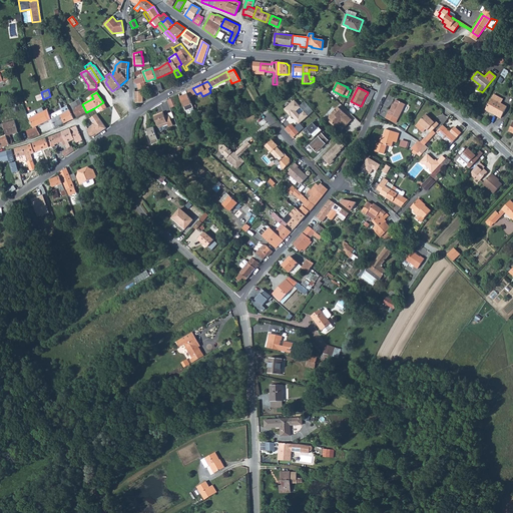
[(494,94),(485,110),(501,118),(505,110),(507,107),(501,104),(503,99),(494,94)]
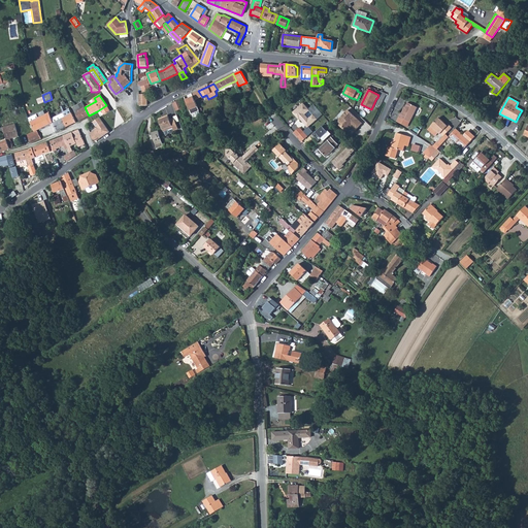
[(180,100),(173,103),(176,110),(184,108),(180,100)]
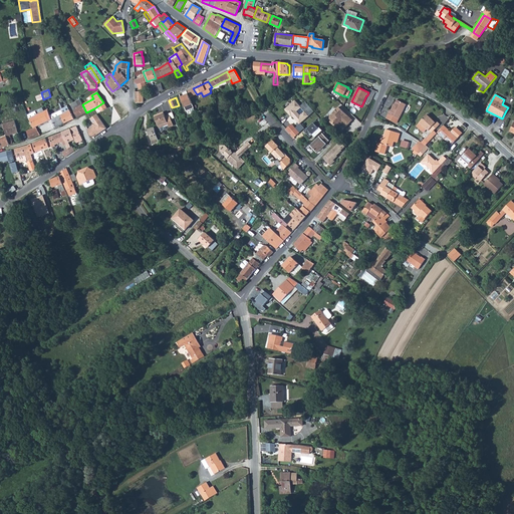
[(191,97),(182,100),(187,110),(195,107),(191,97)]
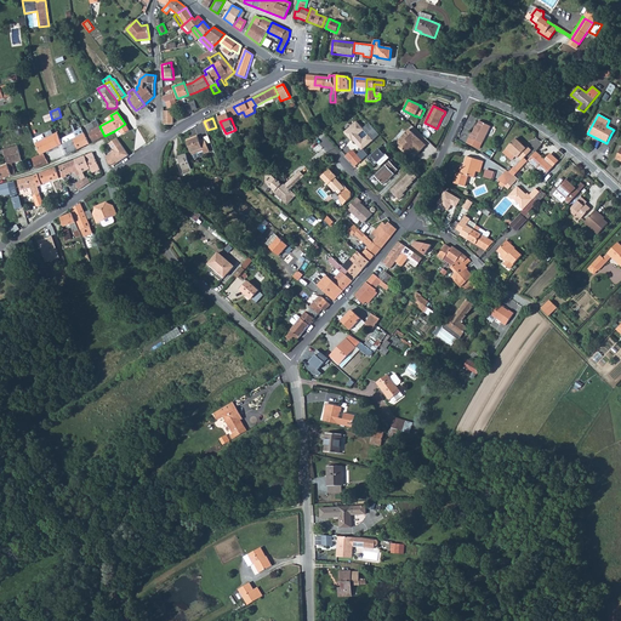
[(90,124),(85,126),(90,136),(92,135),(91,131),(100,126),(96,120),(90,124)]
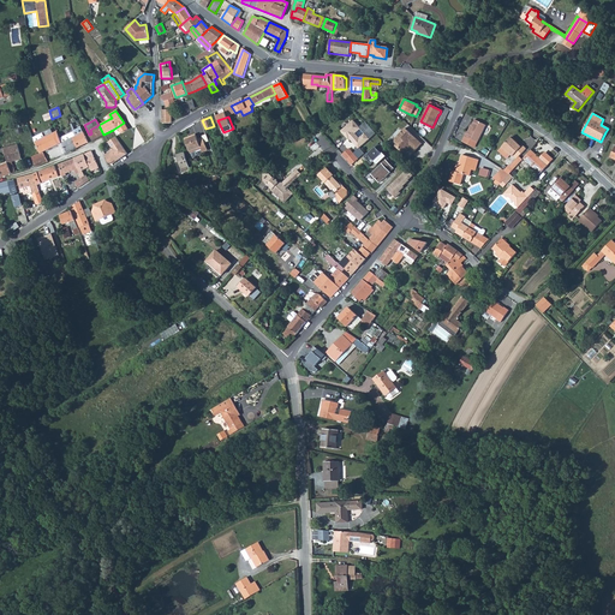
[(467,132),(465,136),(478,142),(487,125),(475,119),(469,132),(467,132)]
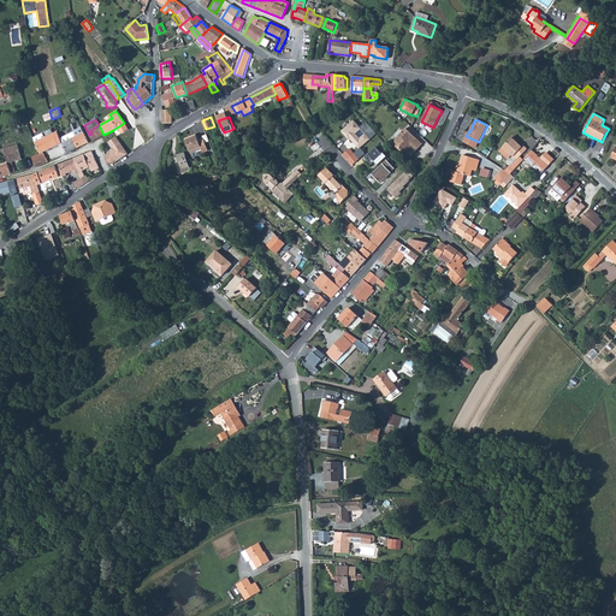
[(354,120),(342,131),(349,140),(350,138),(353,142),(354,141),(356,143),(355,144),(359,148),(377,134),(366,122),(360,128),(354,120)]
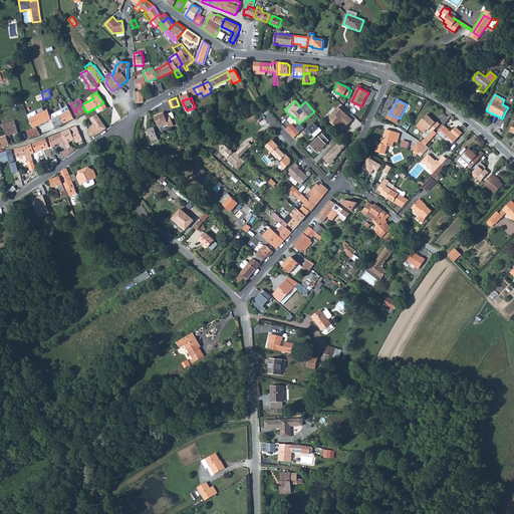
[(167,101),(163,103),(166,111),(171,109),(167,101)]
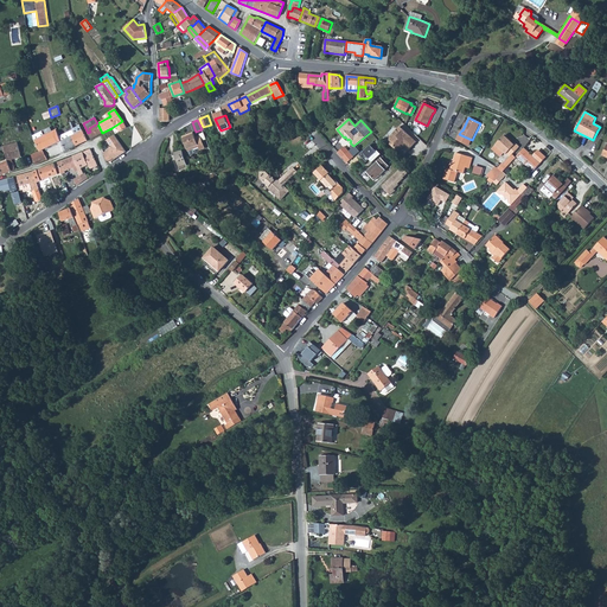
[(90,132),(88,133),(91,139),(102,133),(97,123),(89,128),(90,132)]
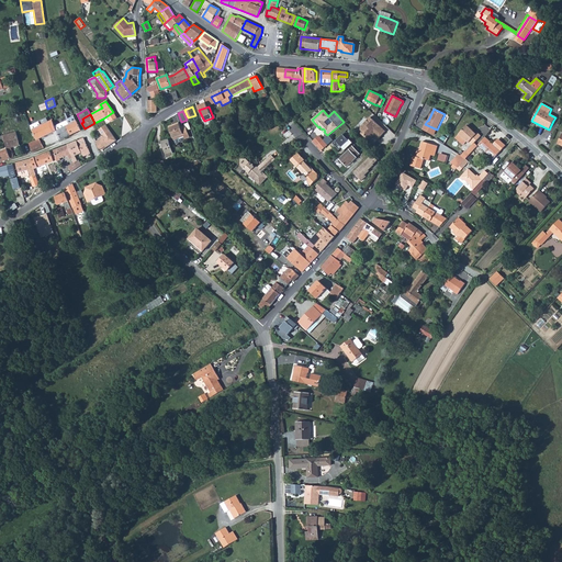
[(68,125),(66,126),(70,135),(81,131),(76,121),(74,117),(67,121),(68,125)]
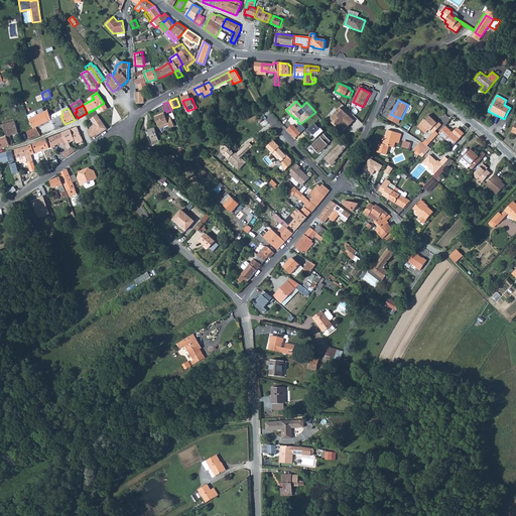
[(340,108),(334,115),(336,117),(332,120),(336,123),(334,125),(339,129),(342,125),(345,125),(348,128),(354,121),(340,108)]
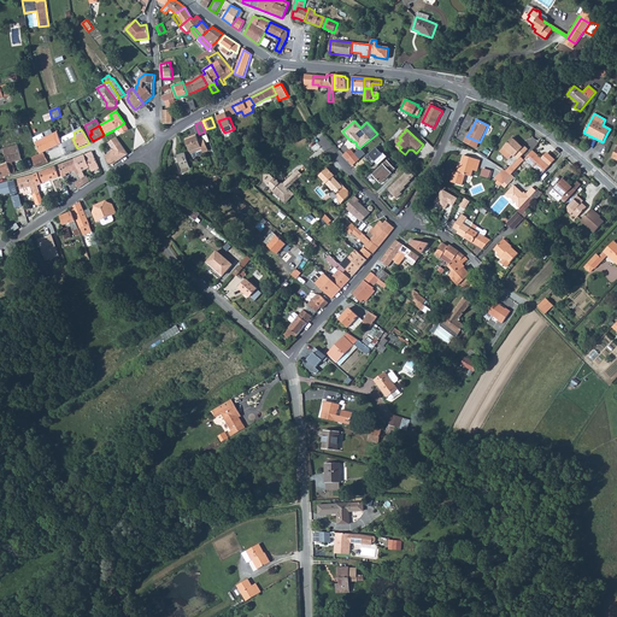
[(33,139),(35,142),(41,154),(43,153),(62,144),(60,139),(57,131),(45,137),(42,134),(33,139)]
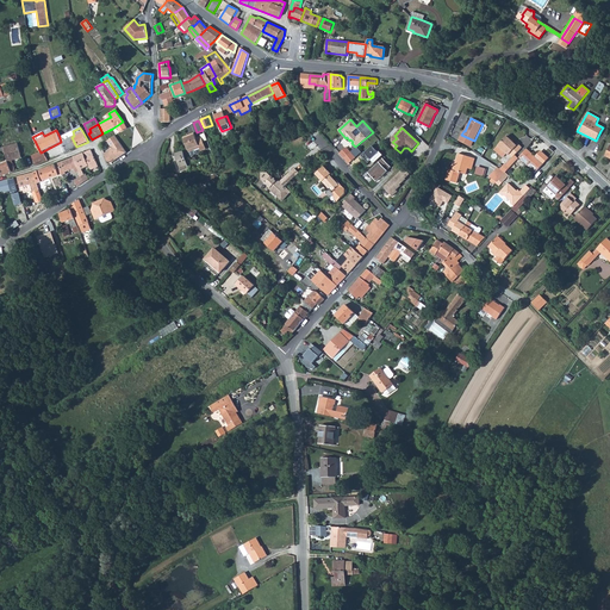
[(69,132),(60,137),(61,142),(72,137),(69,132)]
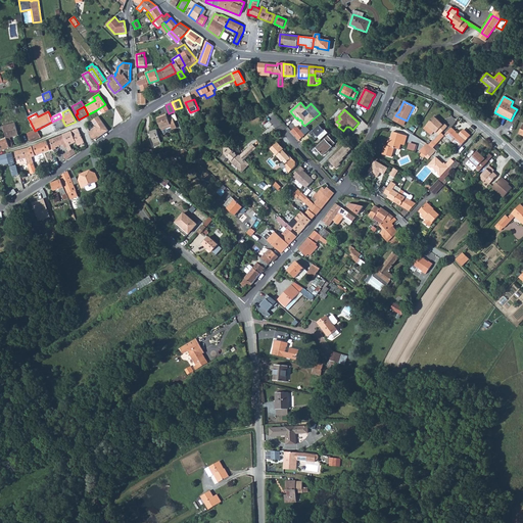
[(161,115),(156,117),(161,130),(171,126),(173,129),(177,128),(173,116),(169,117),(167,114),(161,116),(161,115)]
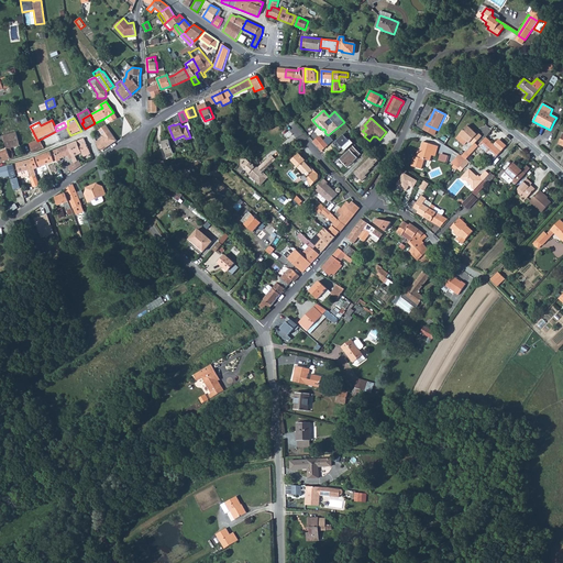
[(106,125),(99,130),(102,135),(102,139),(97,142),(101,151),(103,150),(117,141),(106,125)]
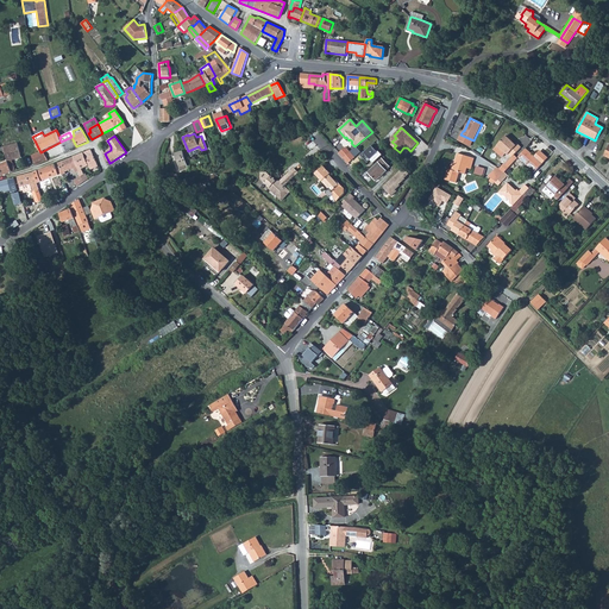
[(71,137),(61,142),(66,151),(76,146),(71,137)]
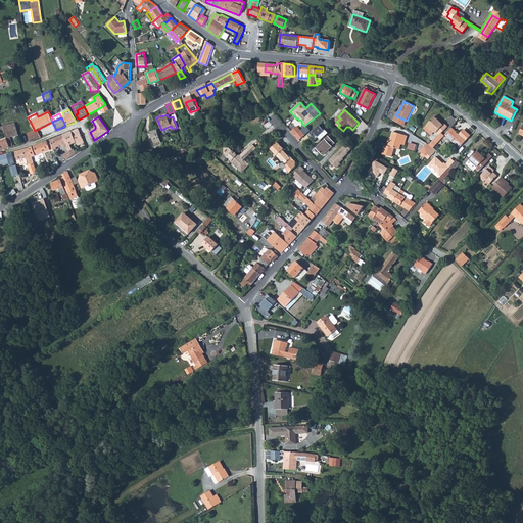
[(434,117),(424,129),(431,135),(434,132),(436,133),(437,132),(440,135),(447,127),(444,124),(443,125),(434,117)]
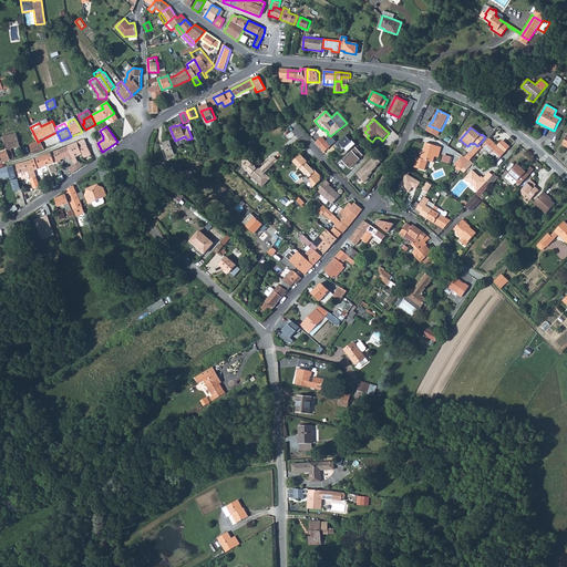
[(16,133),(2,136),(7,150),(7,151),(11,148),(10,147),(12,147),(13,146),(14,145),(16,146),(20,145),(16,133)]
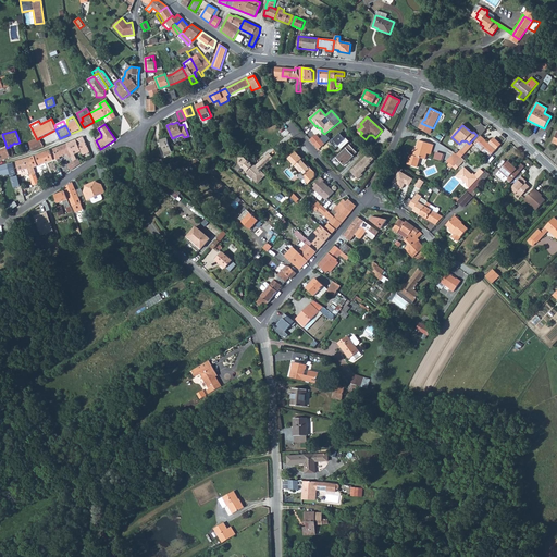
[(341,133),(330,143),(336,149),(346,139),(341,133)]
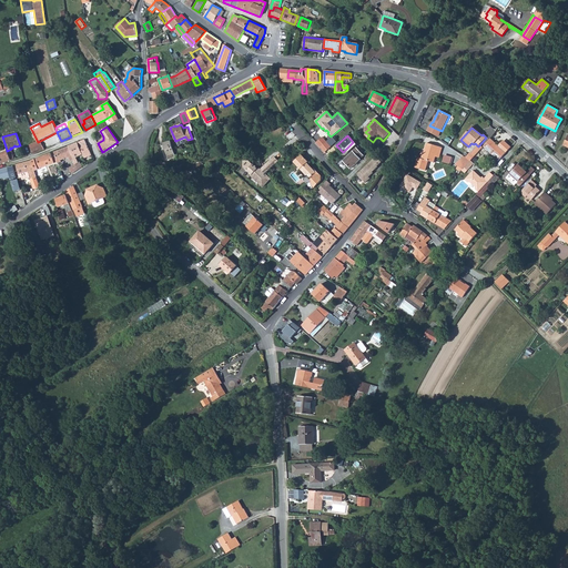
[(316,142),(325,152),(331,148),(322,138),(316,142)]
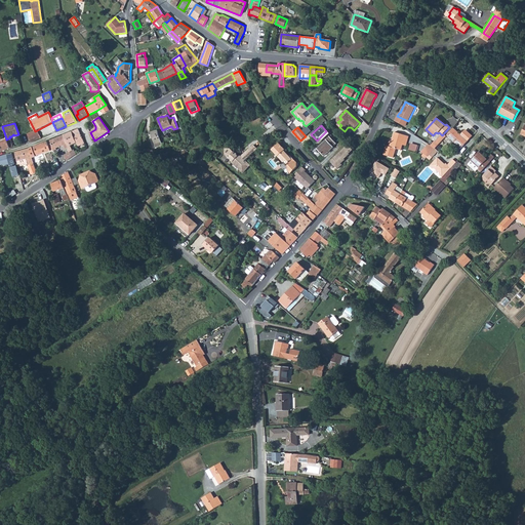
[(453,128),(447,135),(461,148),(468,142),(453,128)]
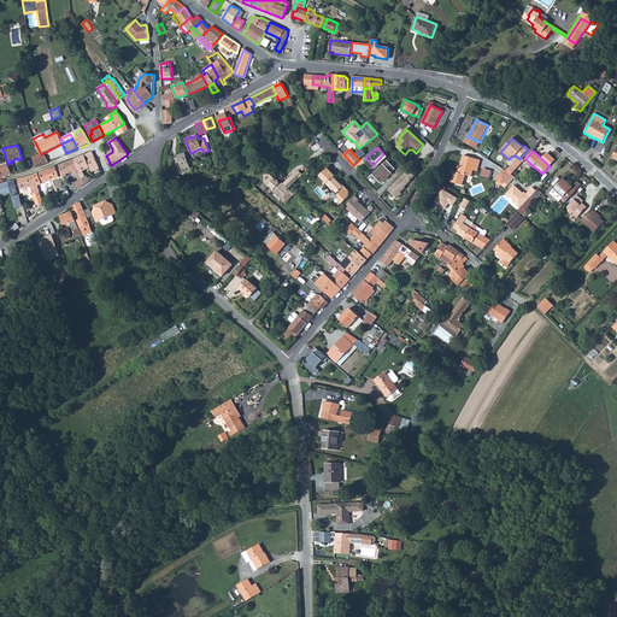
[(92,152),(84,156),(87,163),(89,169),(92,172),(99,169),(92,152)]
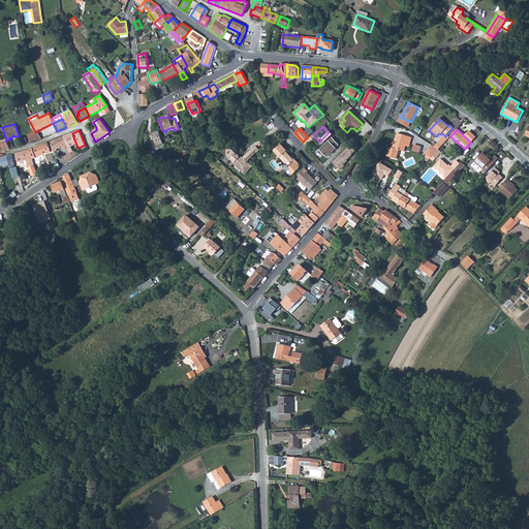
[(35,132),(27,135),(30,142),(31,144),(41,139),(37,131),(35,132)]
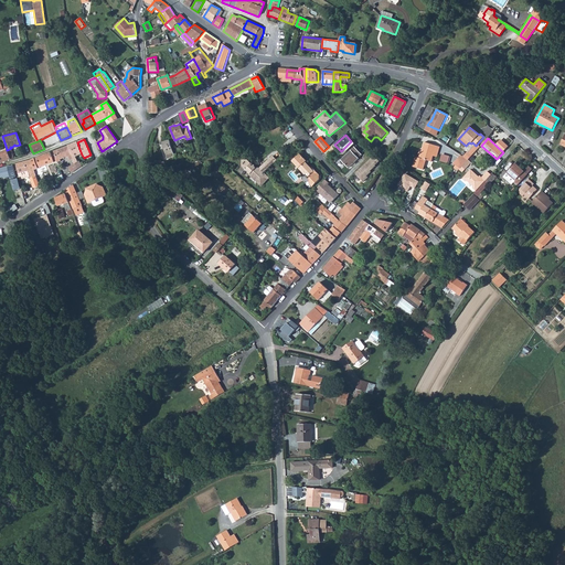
[(174,156),(169,140),(162,142),(168,158),(174,156)]
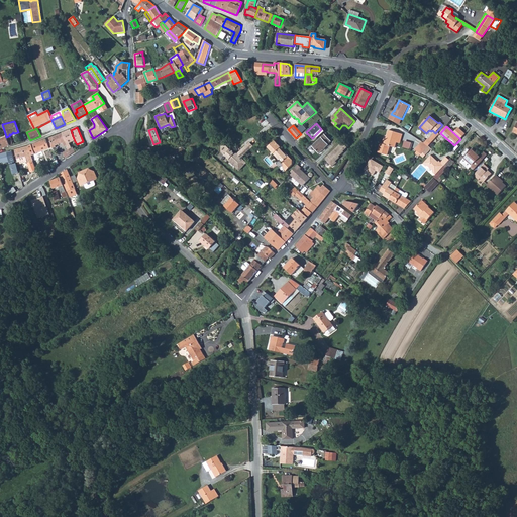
[(71,130),(63,133),(67,145),(68,147),(67,147),(68,149),(70,156),(75,152),(72,147),(72,148),(70,143),(75,141),(73,136),(71,130)]
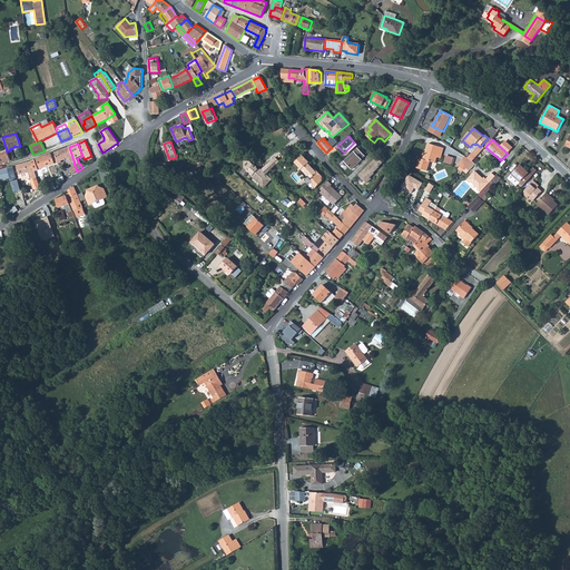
[(444,148),(429,144),(425,155),(424,157),(422,157),(422,159),(420,158),(416,168),(428,172),(430,161),(435,163),(439,153),(442,154),(444,148)]
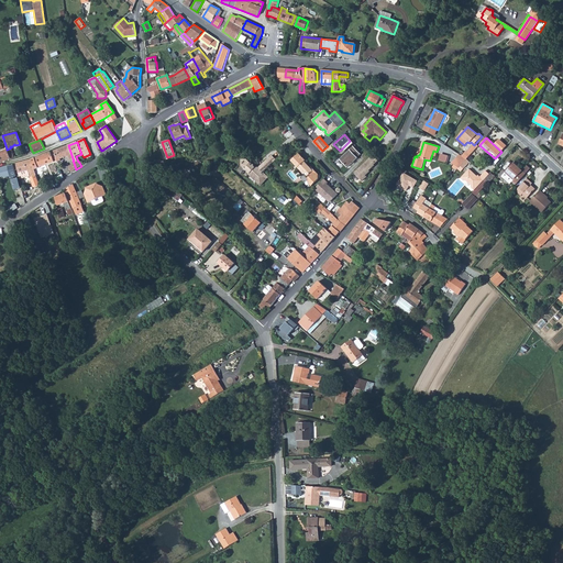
[(68,145),(54,151),(55,155),(57,161),(57,162),(61,161),(59,159),(68,156),(68,157),(69,159),(73,158),(68,145)]
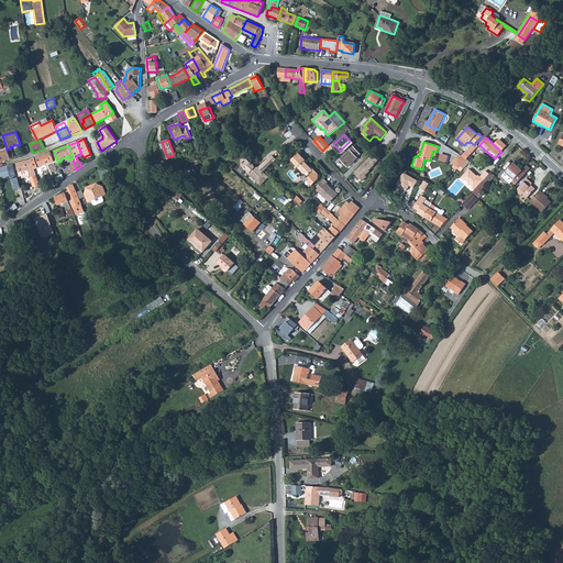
[(351,151),(341,159),(348,167),(357,158),(357,157),(361,154),(357,152),(360,150),(355,145),(353,146),(350,150),(351,151)]
